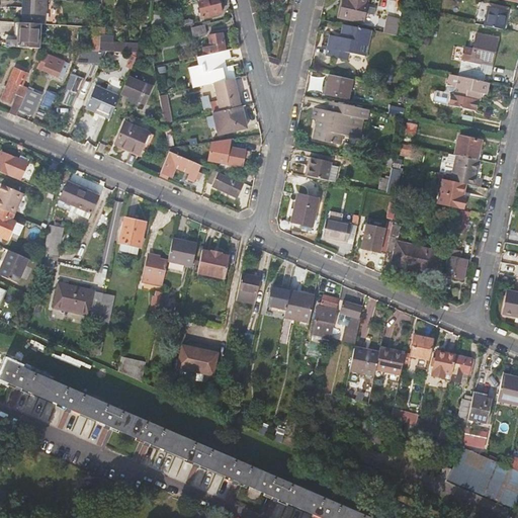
[(25,0),(23,22),(41,23),(46,24),(47,0),(25,0)]
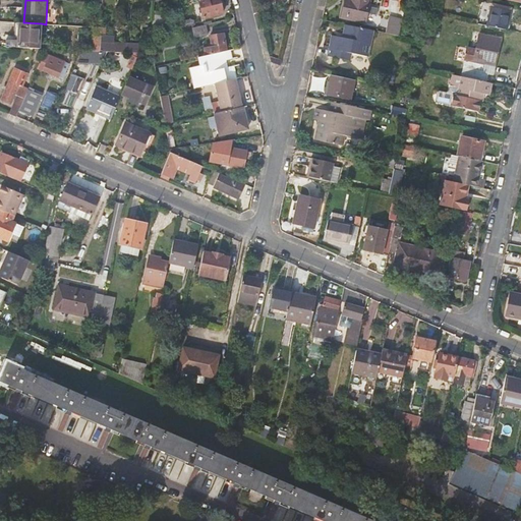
[(196,0),(195,0),(197,12),(204,11),(205,17),(223,13),(220,0),(196,0)]
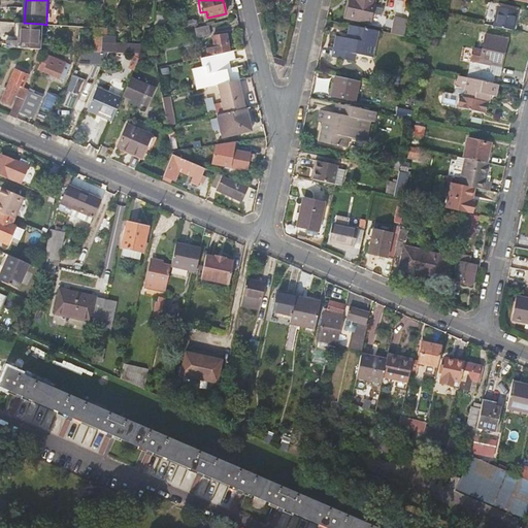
[(350,0),(347,17),(371,22),(373,12),(382,14),(384,8),(374,6),(375,0),(350,0)]
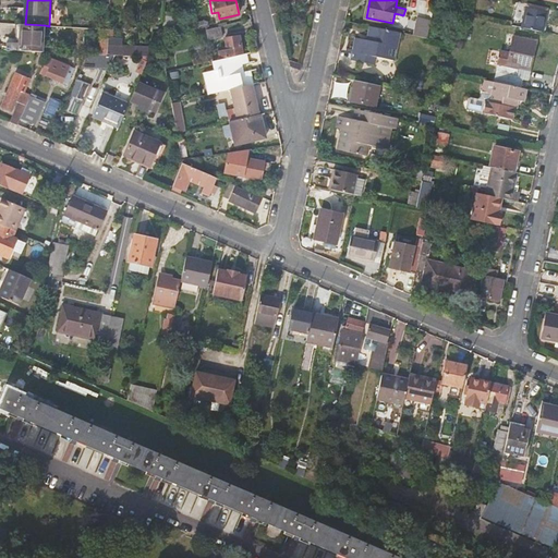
[(174,5),(167,4),(166,34),(178,34),(179,12),(174,12),(174,5)]
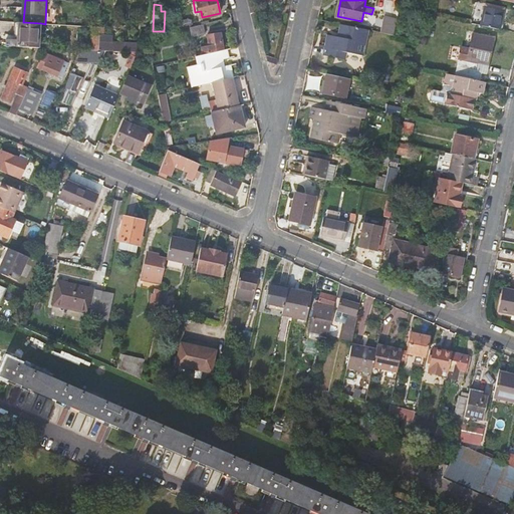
[(485,7),(481,25),(501,29),(505,11),(485,7)]
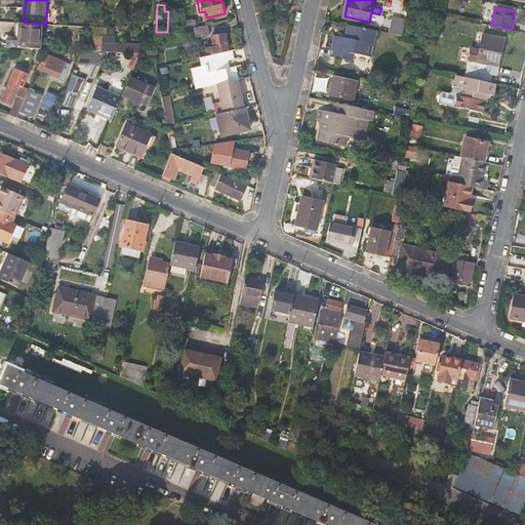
[(385,17),(381,32),(388,33),(403,36),(406,19),(394,17),(394,18),(385,17)]
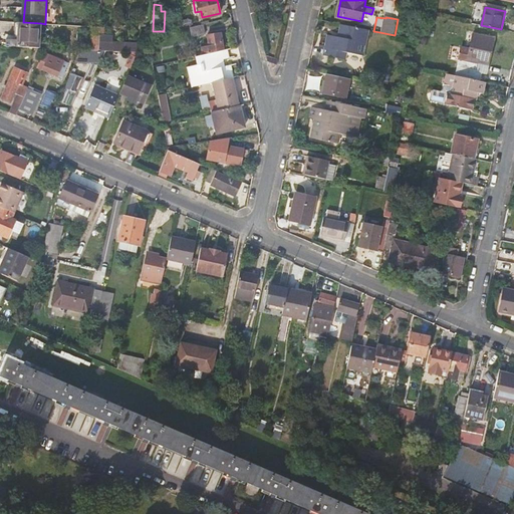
[(8,39),(7,46),(39,48),(41,23),(23,22),(20,22),(19,40),(8,39)]
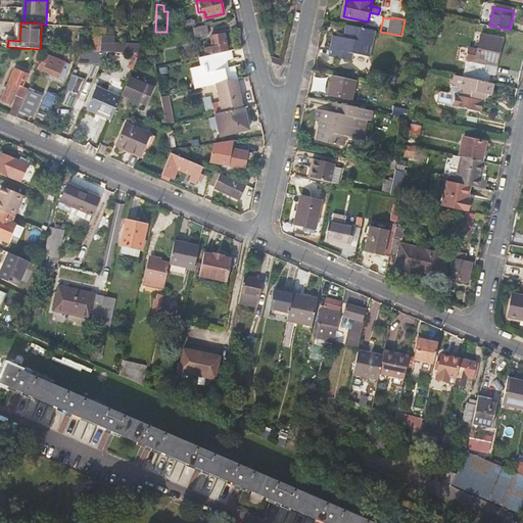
[(209,35),(207,25),(195,28),(197,37),(209,35)]
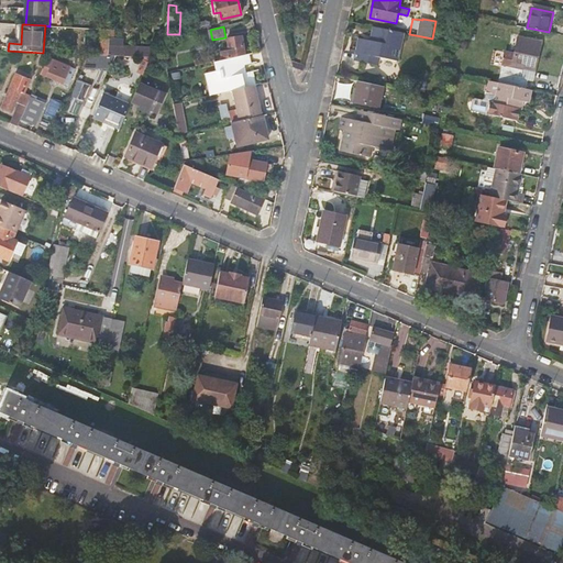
[(399,61),(406,33),(374,26),(372,40),(360,37),(355,58),(379,64),(381,56),(399,61)]
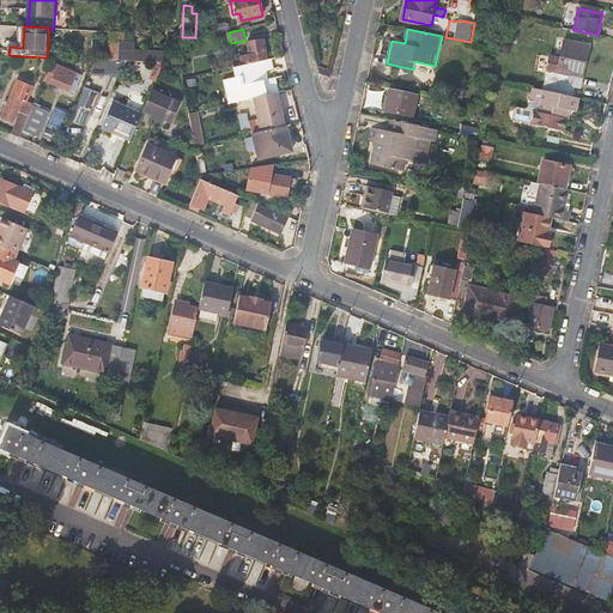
[(241,56),(243,65),(268,59),(263,38),(248,42),(252,54),(241,56)]
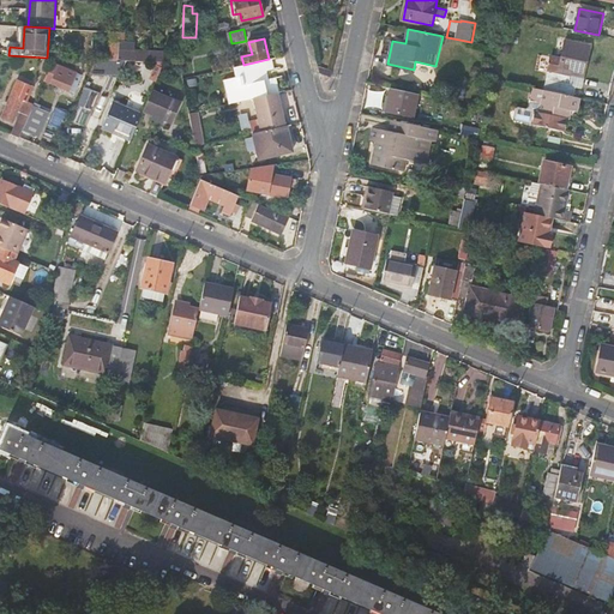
[(548,80),(546,90),(575,96),(576,88),(570,88),(572,74),(584,77),(590,47),(566,41),(561,59),(553,58),(548,80)]
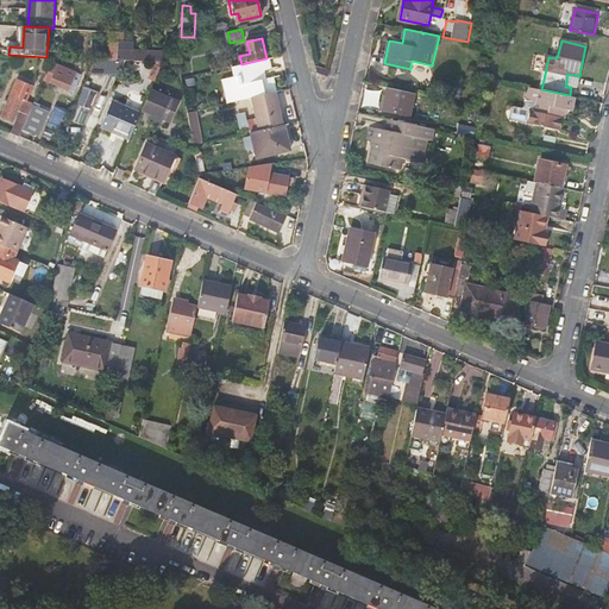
[(135,43),(119,43),(119,60),(132,61),(149,61),(150,50),(135,50),(135,43)]
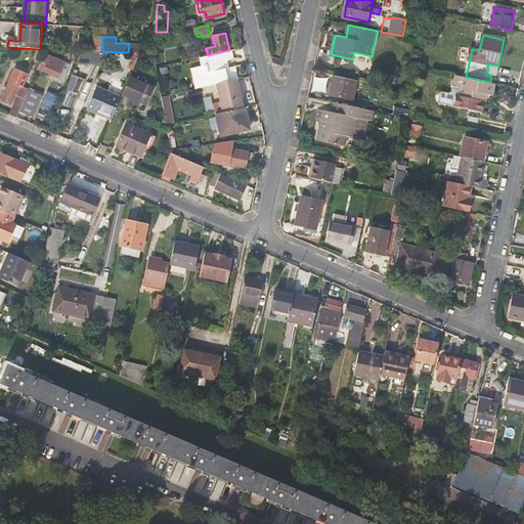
[(156,44),(129,43),(128,52),(134,52),(141,53),(155,53),(156,52),(156,44)]
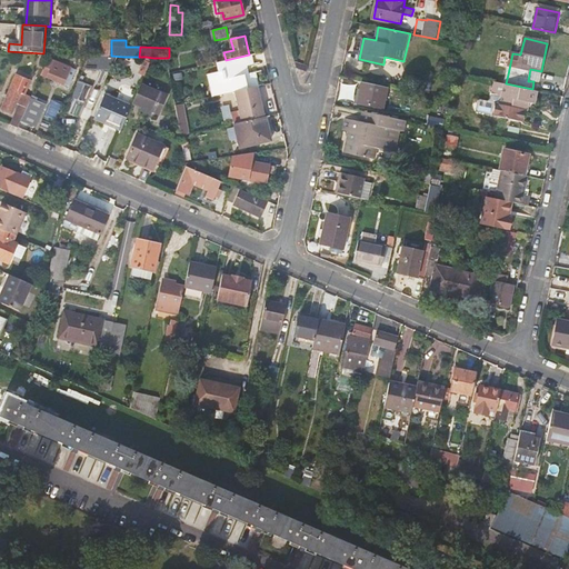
[(40,63),(45,66),(47,62),(50,53),(45,53),(40,63)]
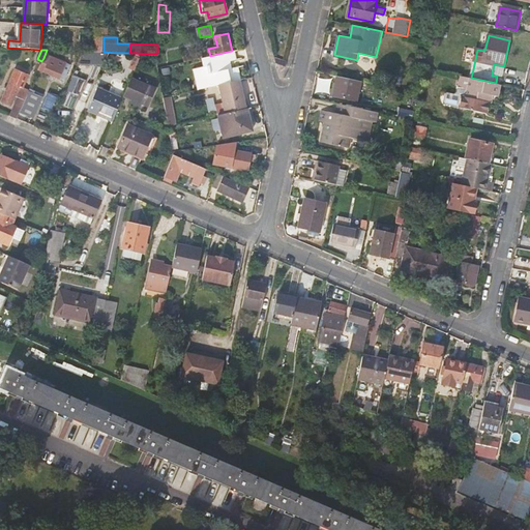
[(196,69),(200,90),(221,85),(241,81),(238,68),(231,69),(229,61),(236,60),(234,51),(232,51),(210,56),(204,57),(206,67),(196,69)]
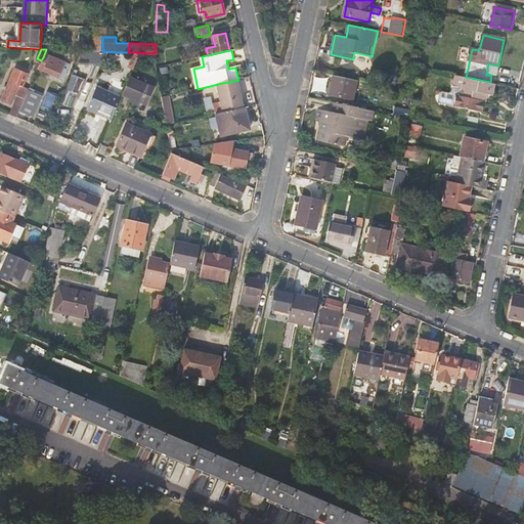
[(163,51),(156,52),(155,53),(158,67),(166,66),(163,51)]
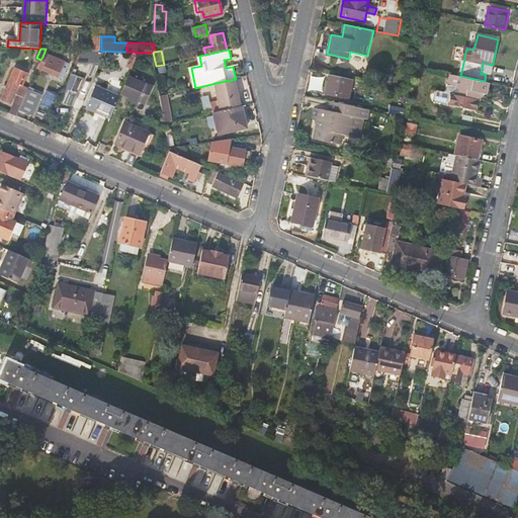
[(126,66),(133,69),(140,53),(133,52),(126,66)]
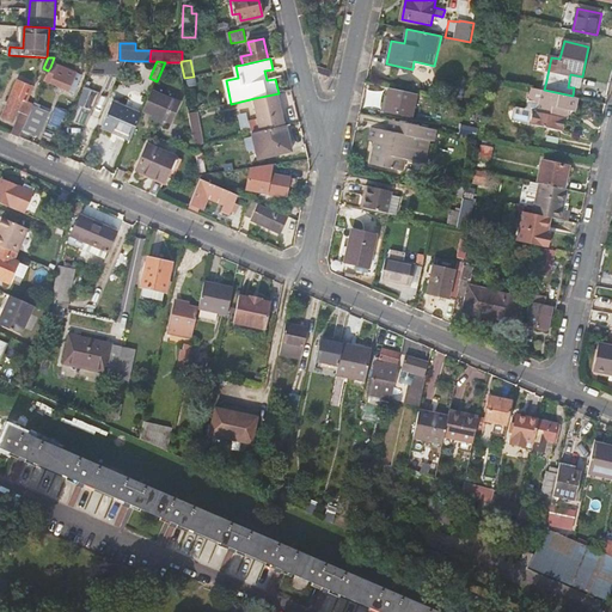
[(210,68),(212,72),(234,67),(233,61),(213,66),(213,67),(210,68)]
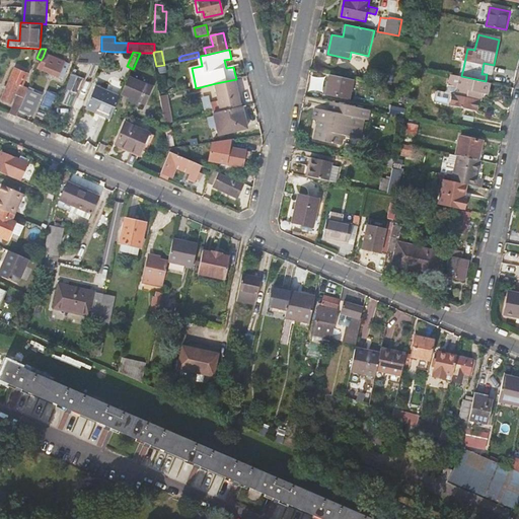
[(49,60),(43,57),(41,60),(38,67),(64,78),(69,68),(63,65),(65,62),(51,56),(49,60)]
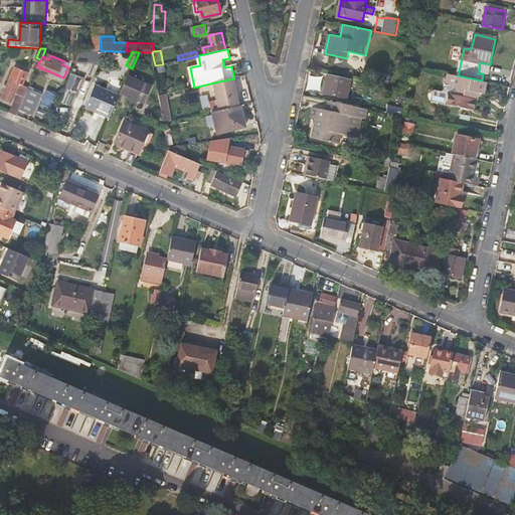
[(384,67),(382,77),(393,79),(395,69),(384,67)]
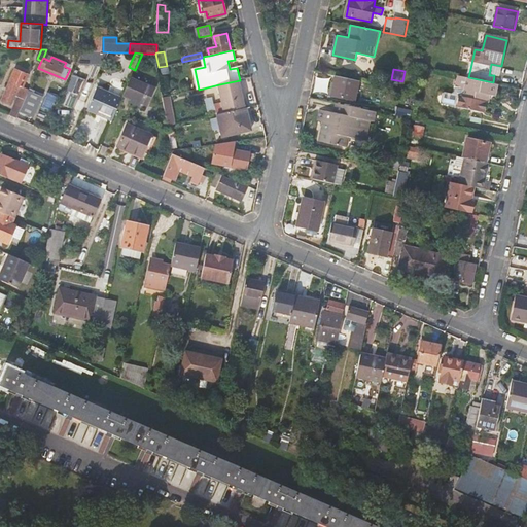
[(19,96),(10,115),(16,118),(22,108),(26,98),(20,96),(29,75),(15,70),(3,100),(12,104),(15,95),(19,96)]
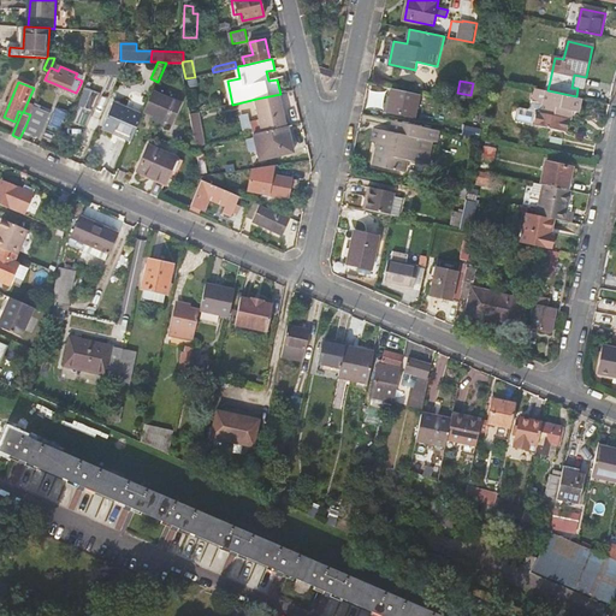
[(87,125),(101,93),(88,87),(73,119),(87,125)]
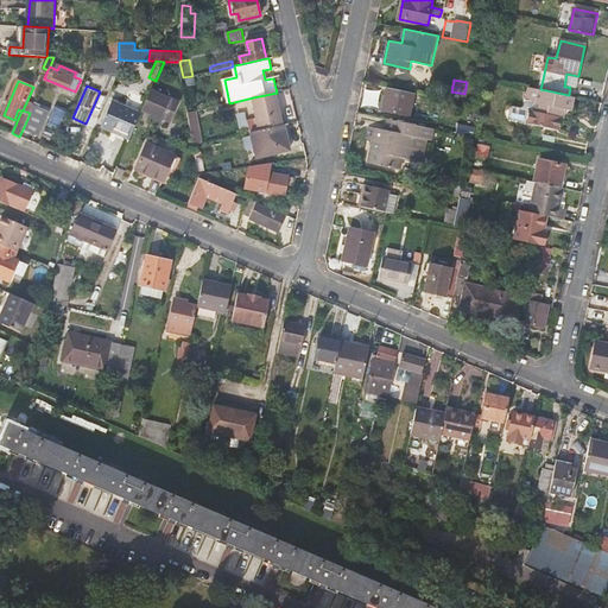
[(410,115),(415,93),(387,87),(382,109),(410,115)]
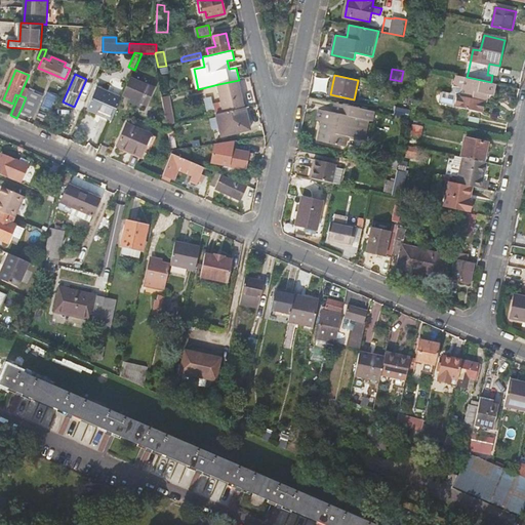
[(484,112),(486,102),(487,93),(490,94),(494,94),(497,84),(491,82),(467,77),(458,75),(455,87),(465,88),(462,95),(458,94),(456,106),(484,112)]
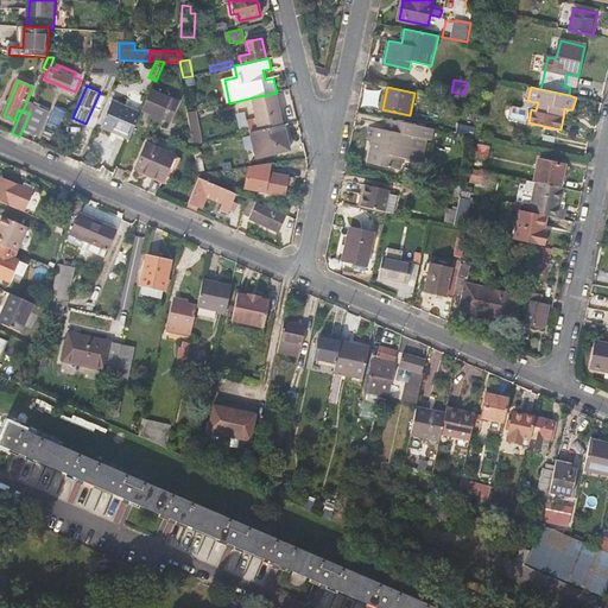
[(134,102),(138,94),(128,90),(125,99),(134,102)]
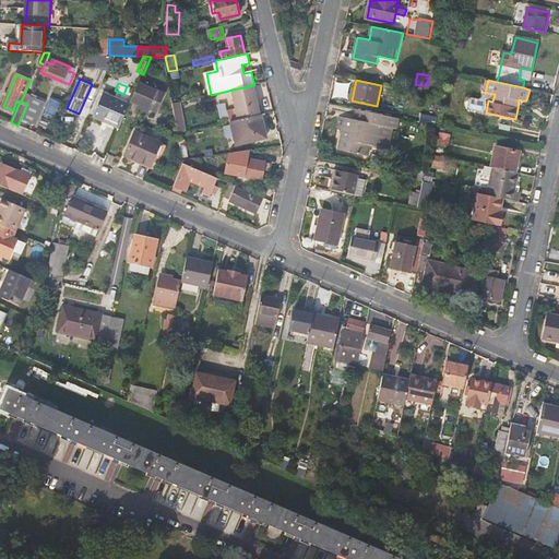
[(165,94),(139,83),(131,100),(157,111),(165,94)]
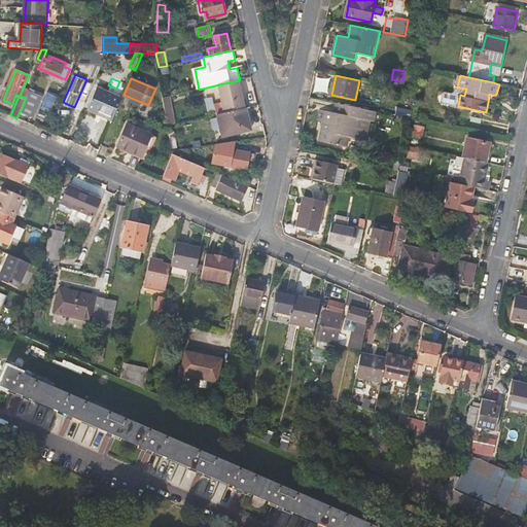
[(246,108),(240,80),(219,84),(221,97),(223,103),(217,104),(219,114),(246,108)]
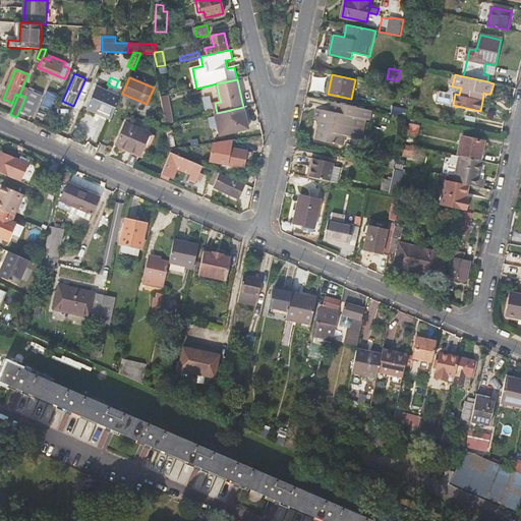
[(121,97),(98,87),(88,109),(95,112),(96,109),(113,117),(121,97)]
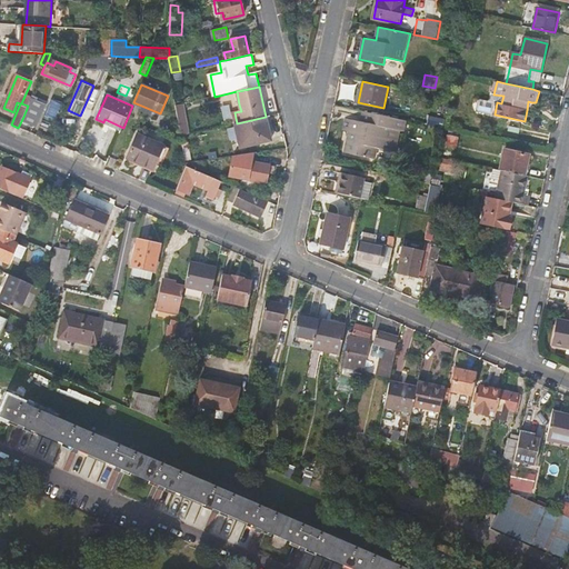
[(38,106),(30,101),(28,106),(23,117),(31,120),(38,106)]
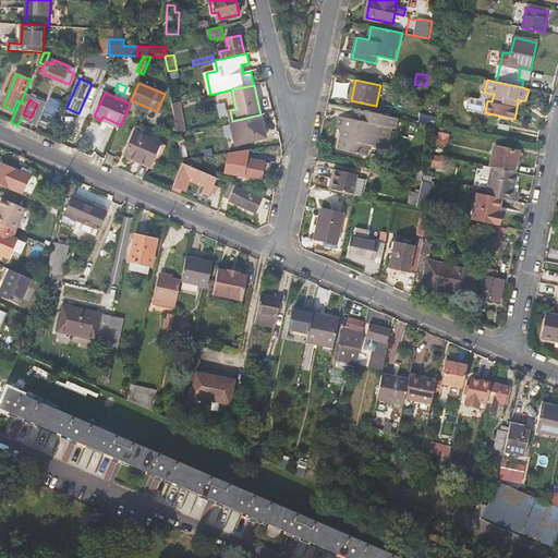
[(185,123),(182,101),(173,104),(177,125),(179,133),(187,131),(185,123)]
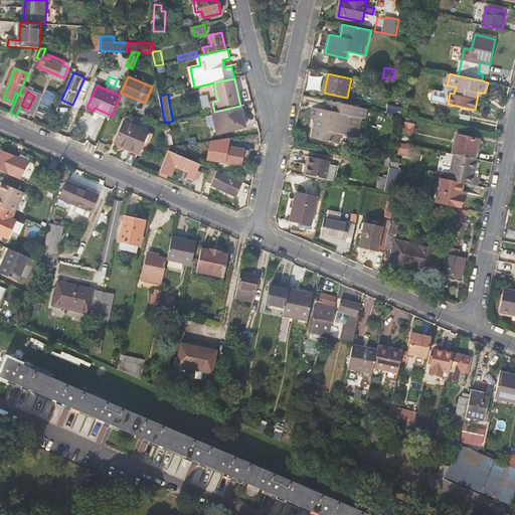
[(365,119),(367,109),(337,102),(335,112),(315,108),(313,118),(317,119),(313,138),(338,144),(341,134),(357,137),(362,118),(365,119)]
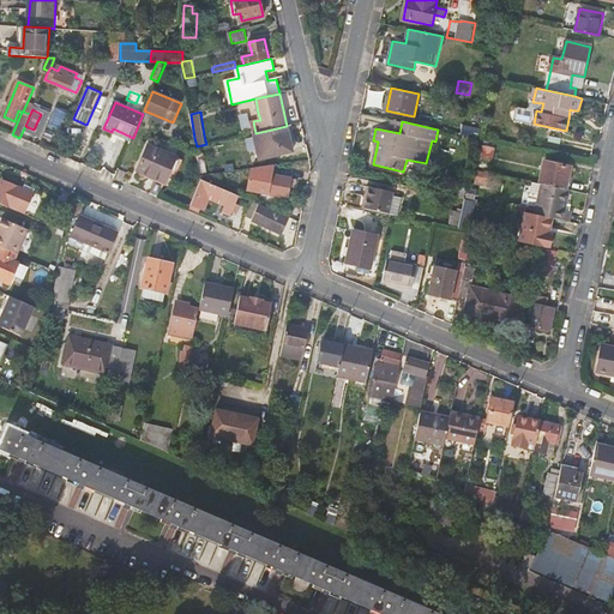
[(293,151),(287,126),(256,133),(254,133),(256,137),(258,149),(260,158),(293,151)]
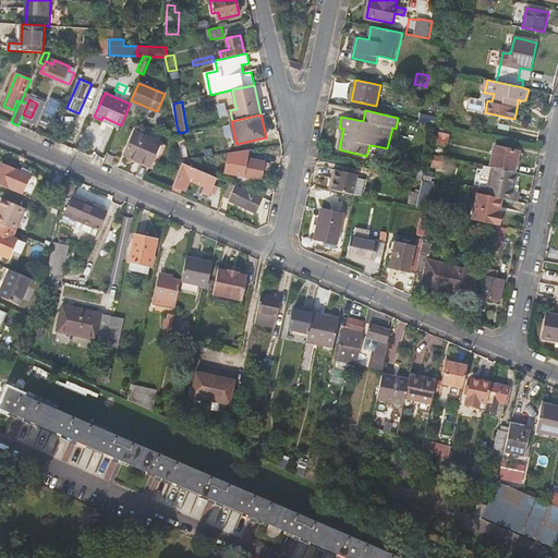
[(234,135),(232,124),(226,126),(228,137),(234,135)]
